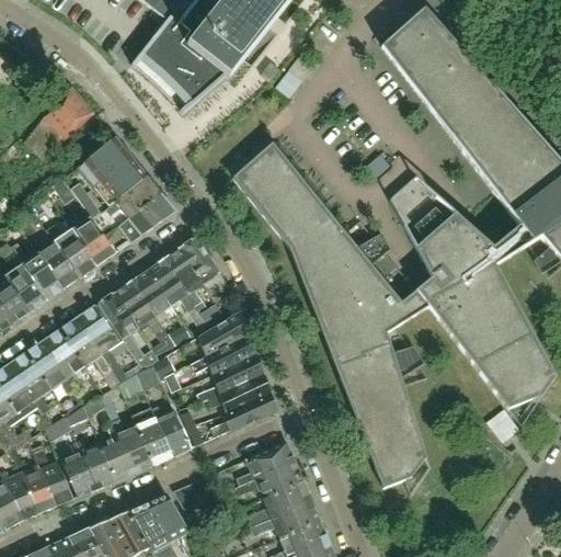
[(146,0),(151,4),(160,10),(169,16),(134,66),(135,65),(155,80),(164,90),(181,109),(179,112),(181,114),(183,112),(194,125),(204,135),(231,167),(289,116),(240,69),(274,22),(292,0),(146,0)]
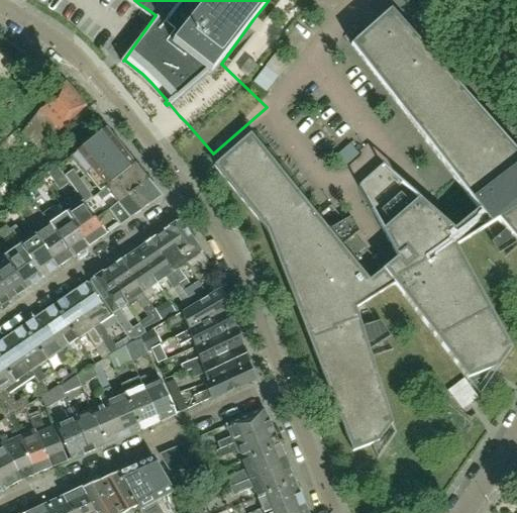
[(455,243),(497,217),(516,239),(516,150),(390,7),(350,41),(478,207),(453,226),(382,163),(358,184),(397,254),(369,277),(250,130),(214,163),(266,226),(352,448),(378,438),(393,419),(355,305),(394,281),(464,374),(467,376),(493,366),(495,369),(511,345),(455,243)]
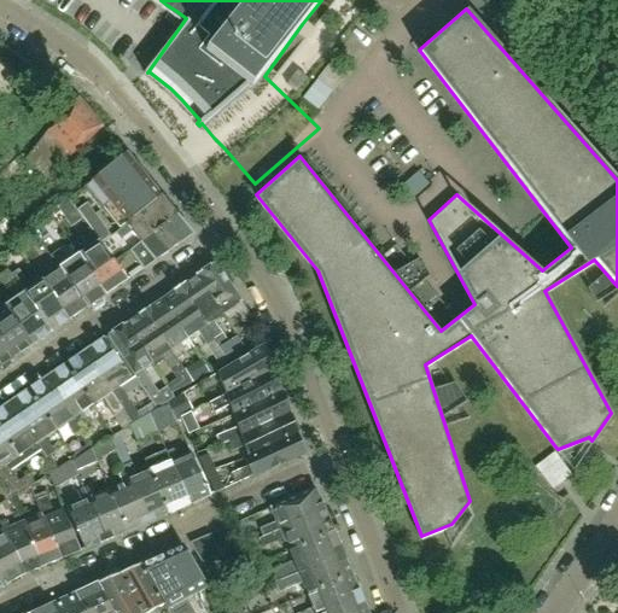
[(331,54),(302,93),(318,105),(347,68),(331,54)]
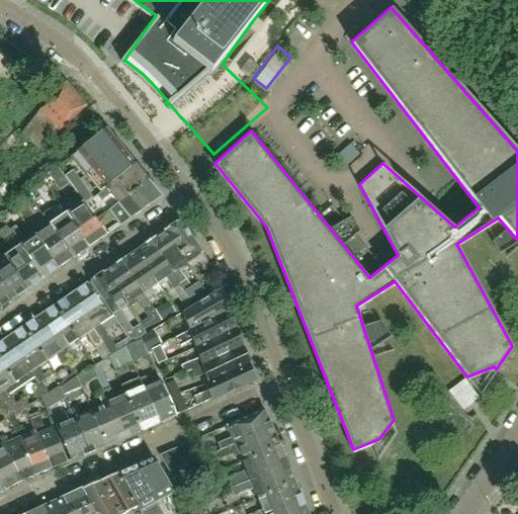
[(59,129),(86,103),(65,79),(59,84),(50,95),(20,131),(28,137),(47,114),(58,127),(59,129)]
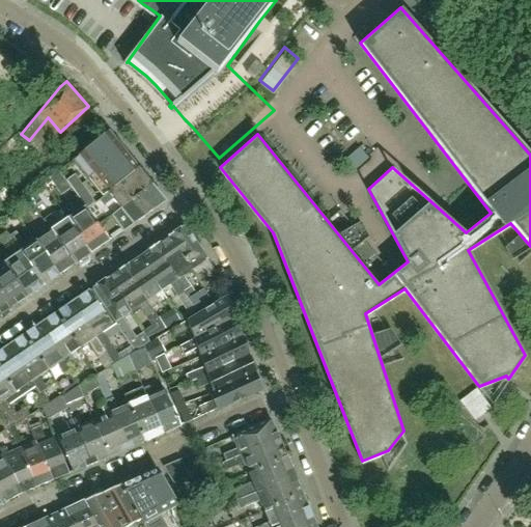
[(135,162),(108,129),(79,153),(106,186),(109,190),(110,189),(138,166),(135,162)]
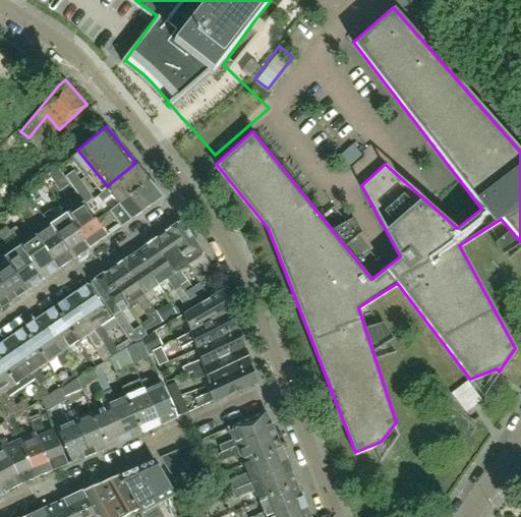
[(351,140),(336,155),(347,167),(362,154),(351,140)]
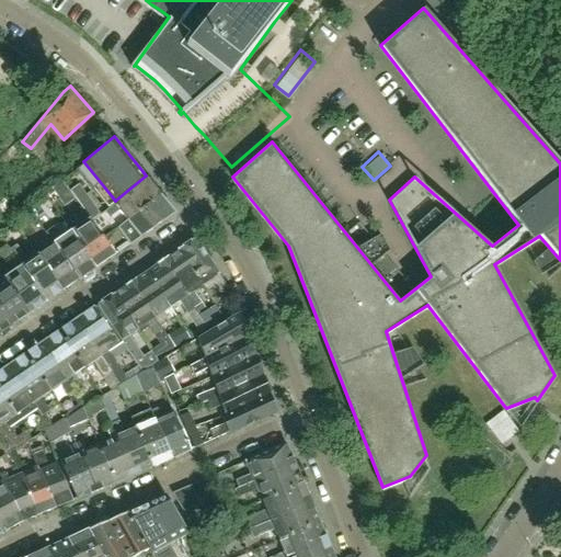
[(127,217),(160,193),(146,175),(116,200),(115,201),(114,201),(104,208),(110,215),(119,208),(127,217)]
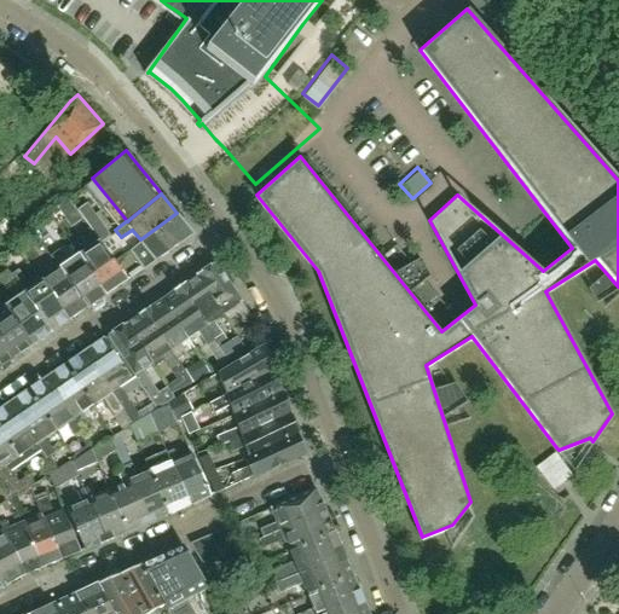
[(96,212),(88,201),(77,207),(85,219),(96,212)]
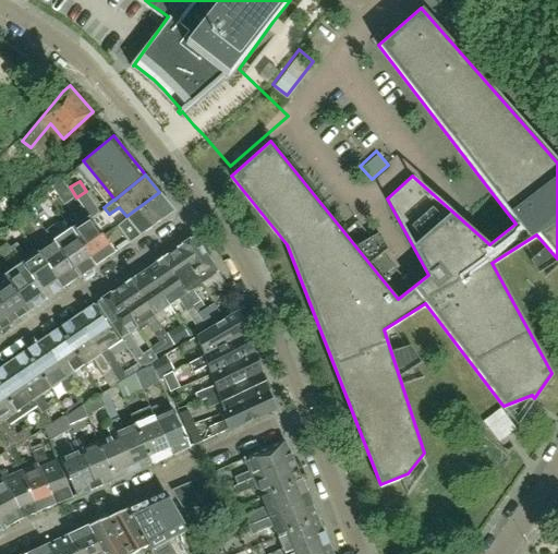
[(93,201),(86,191),(76,197),(81,202),(84,207),(93,201)]
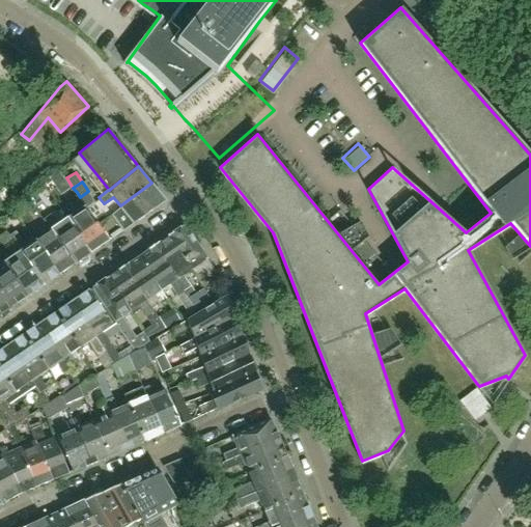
[(122,228),(165,199),(151,183),(120,205),(121,207),(115,212),(113,216),(122,228)]
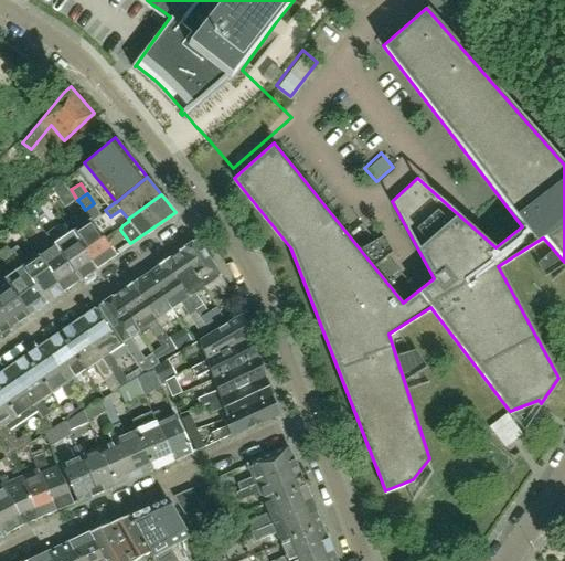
[(100,214),(94,203),(85,210),(92,220),(100,214)]
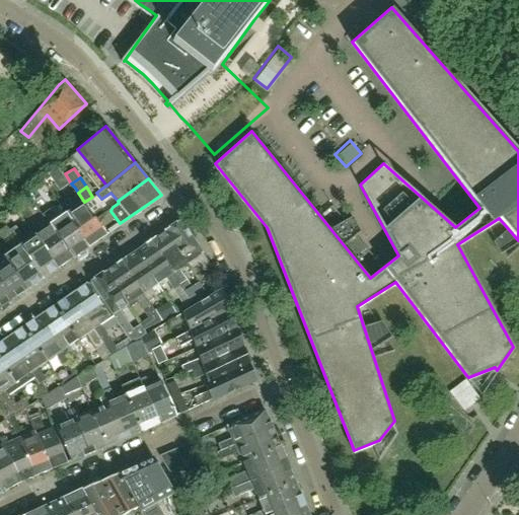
[(88,244),(105,233),(84,202),(78,193),(75,188),(67,194),(75,206),(66,212),(88,244)]
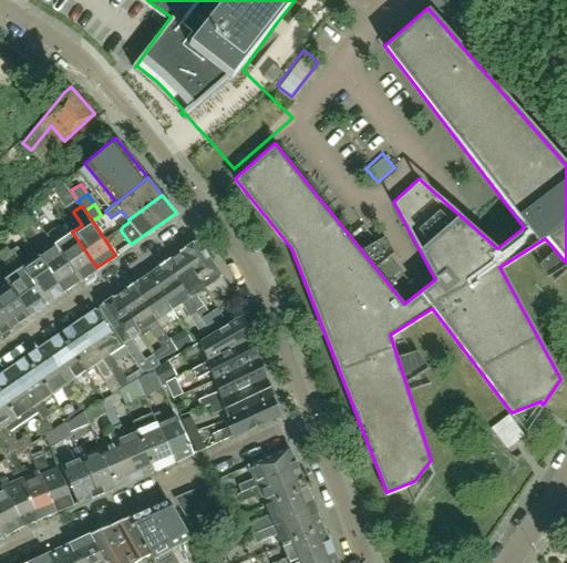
[(47,234),(48,235),(79,280),(96,267),(72,232),(63,238),(57,227),(47,234)]
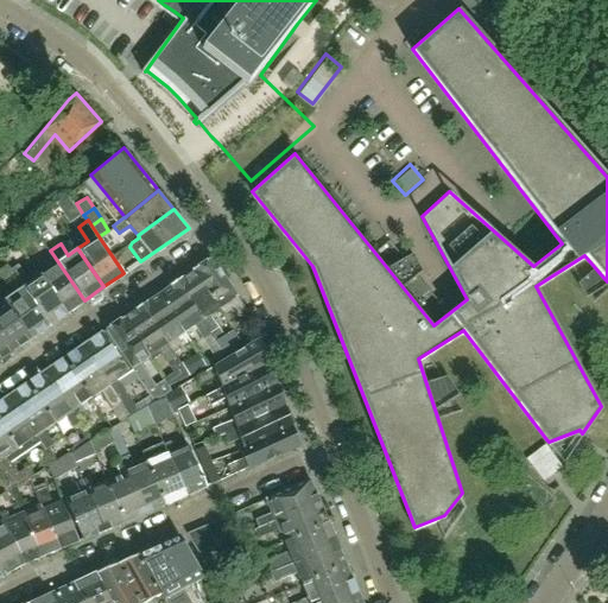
[(67,312),(84,300),(51,252),(44,256),(52,268),(42,275),(67,312)]
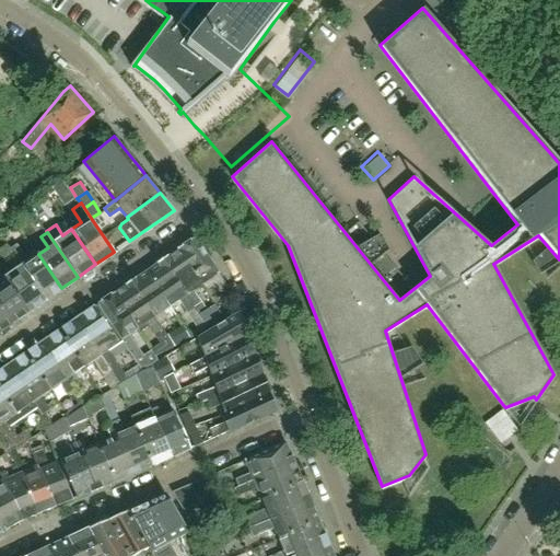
[(219,269),(195,235),(177,247),(178,247),(201,282),(205,287),(214,279),(222,290),(229,286),(219,270),(219,269)]
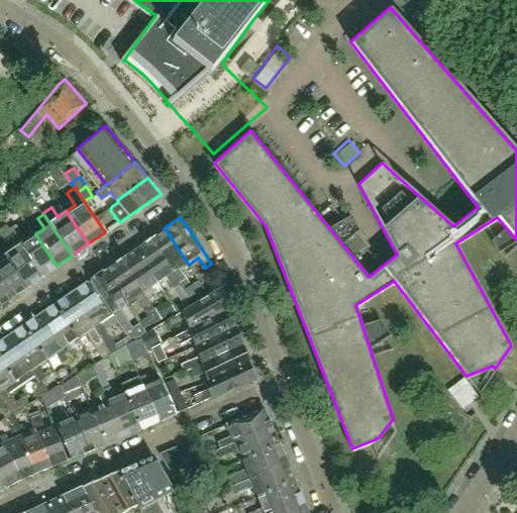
[(25,287),(40,276),(13,235),(8,227),(6,222),(0,226),(0,231),(9,245),(11,244),(13,248),(4,254),(25,287)]
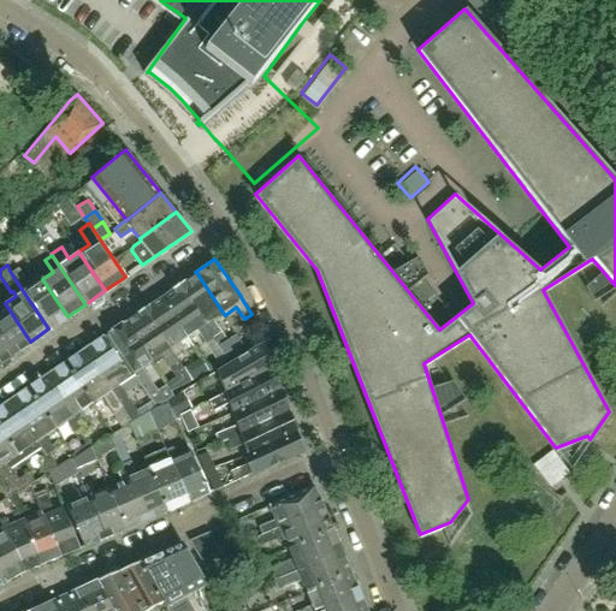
[(16,280),(48,328),(67,316),(42,279),(33,286),(18,265),(10,271),(16,280)]
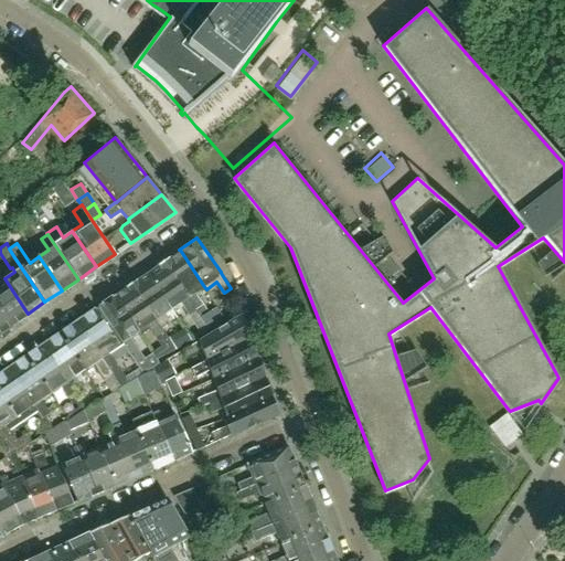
[(194,307),(202,302),(194,290),(203,285),(180,250),(169,257),(169,256),(162,261),(194,307)]
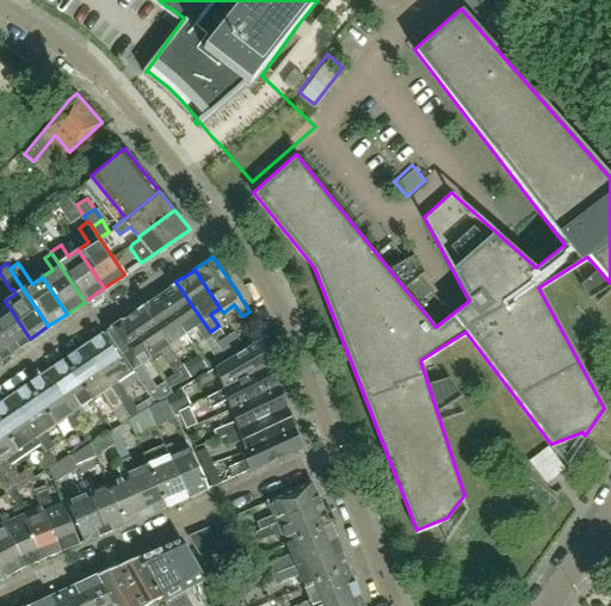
[(176,282),(171,285),(171,286),(161,292),(160,292),(158,294),(158,295),(185,332),(196,325),(217,358),(226,352),(217,341),(210,332),(176,282)]
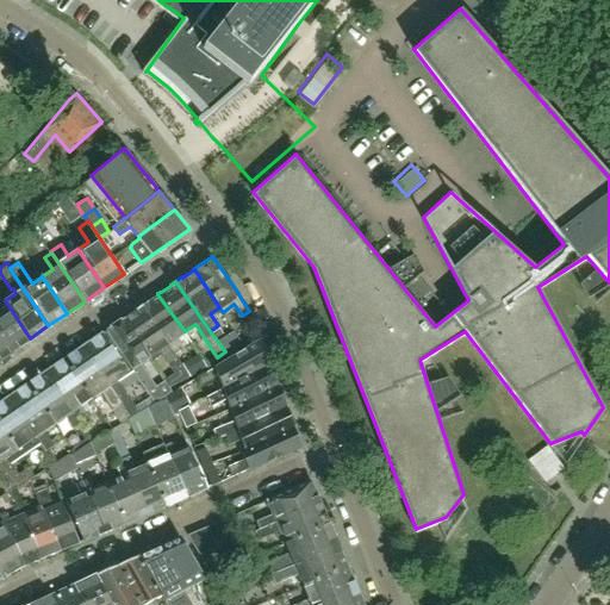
[(185,331),(157,294),(148,301),(147,300),(141,305),(173,351),(179,348),(173,338),(185,331)]
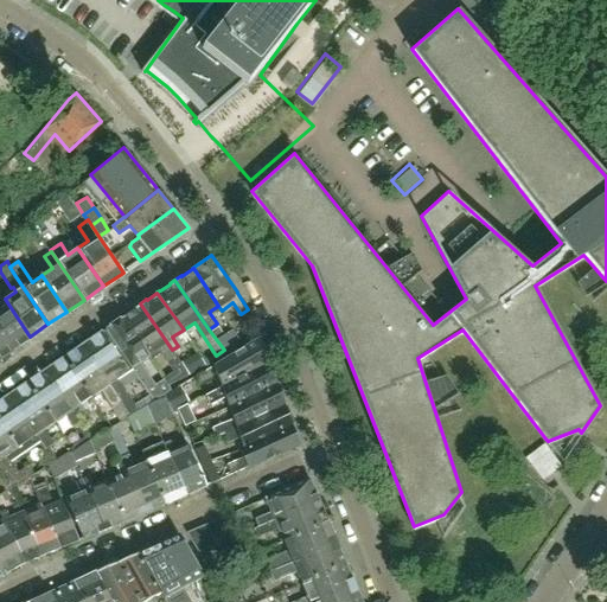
[(30,337),(5,299),(0,301),(0,330),(12,348),(30,337)]
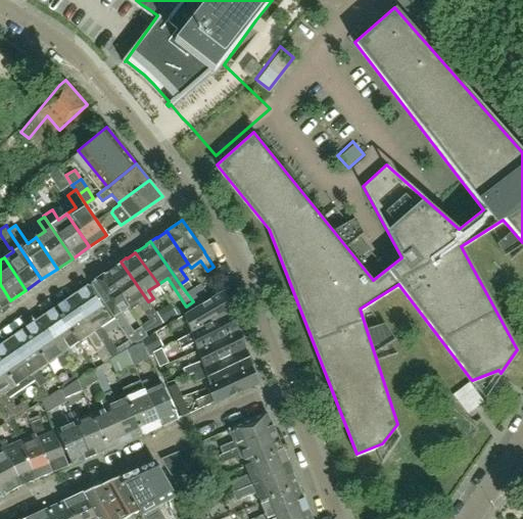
[(148,301),(121,262),(116,264),(117,265),(106,272),(129,304),(138,298),(150,318),(142,324),(146,331),(160,322),(148,301)]
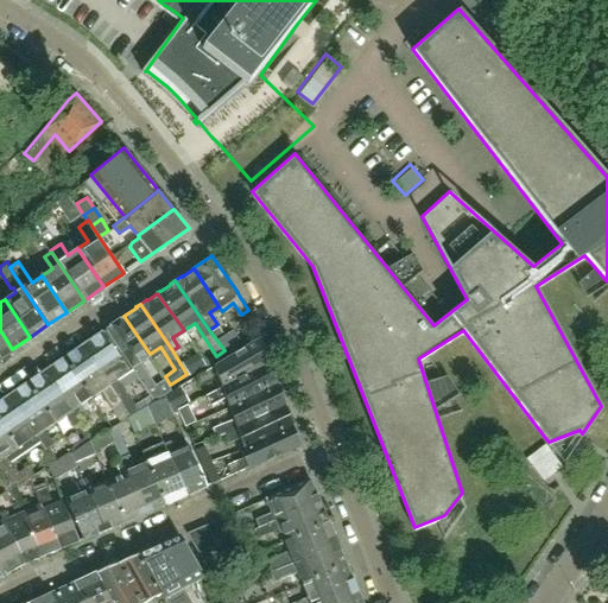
[(150,354),(124,316),(124,315),(105,328),(150,393),(154,400),(165,394),(173,389),(170,385),(165,376),(154,383),(139,361),(149,354),(150,354)]
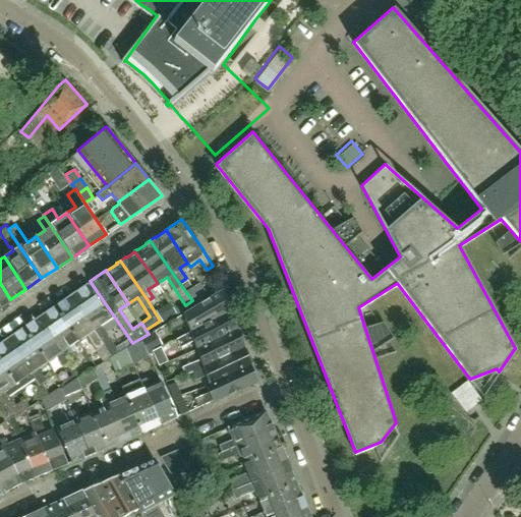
[(207,292),(199,282),(185,291),(192,300),(207,292)]
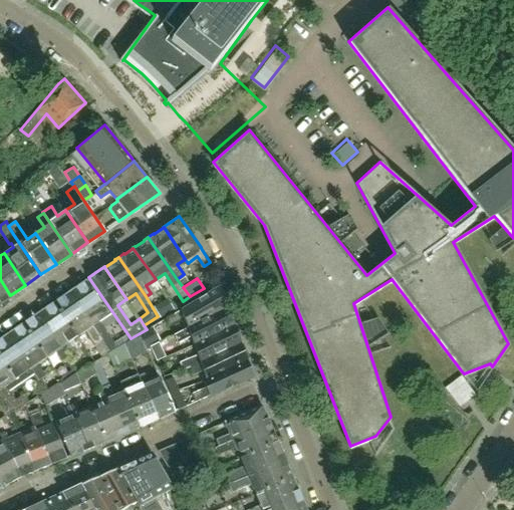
[(0,279),(0,302),(10,295),(0,279)]
